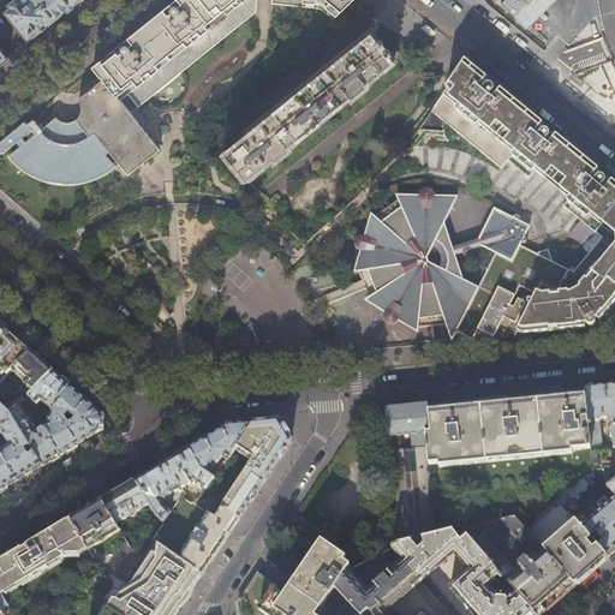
[(21,0),(19,1),(17,0),(15,0),(11,4),(13,7),(7,11),(9,13),(9,15),(16,24),(17,24),(27,36),(31,33),(34,37),(41,31),(49,24),(48,24),(67,9),(69,10),(73,5),(78,0),(21,0)]
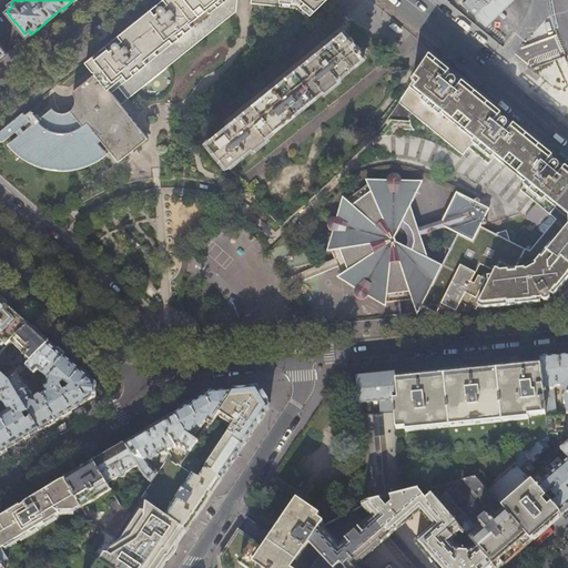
[(121,103),(236,10),(237,0),(166,0),(169,1),(165,4),(165,3),(163,2),(162,2),(160,3),(159,4),(158,6),(159,7),(160,9),(156,11),(153,7),(135,21),(119,33),(123,38),(120,40),(118,39),(114,40),(113,42),(113,43),(113,44),(114,46),(111,48),(108,43),(104,46),(93,54),(85,61),(95,73),(99,73),(121,103)]
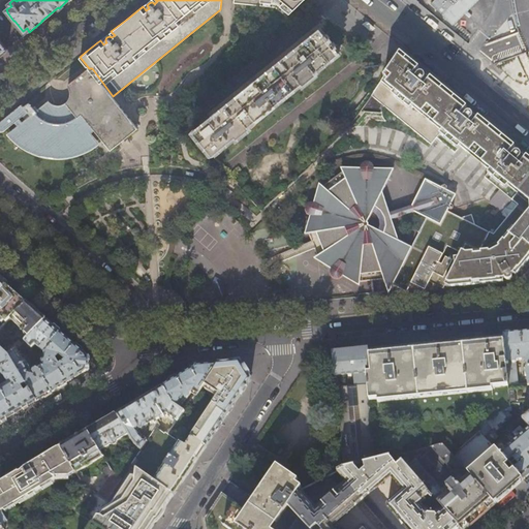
[(304,0),(235,0),(235,2),(271,5),(287,17),(304,1),(304,0)]
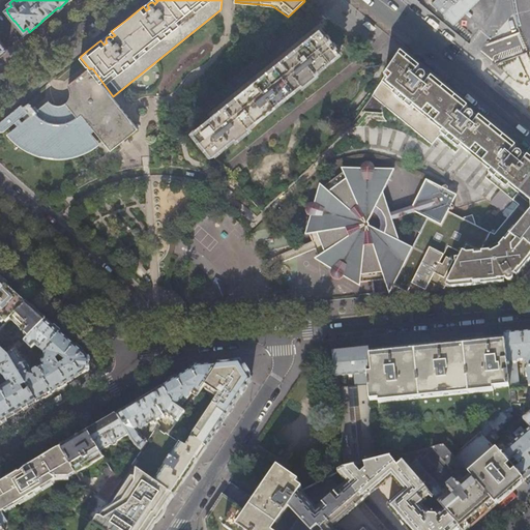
[(193,131),(212,155),(340,54),(335,48),(337,47),(334,42),(332,45),(328,39),(330,38),(327,34),(325,35),(320,30),(193,131)]
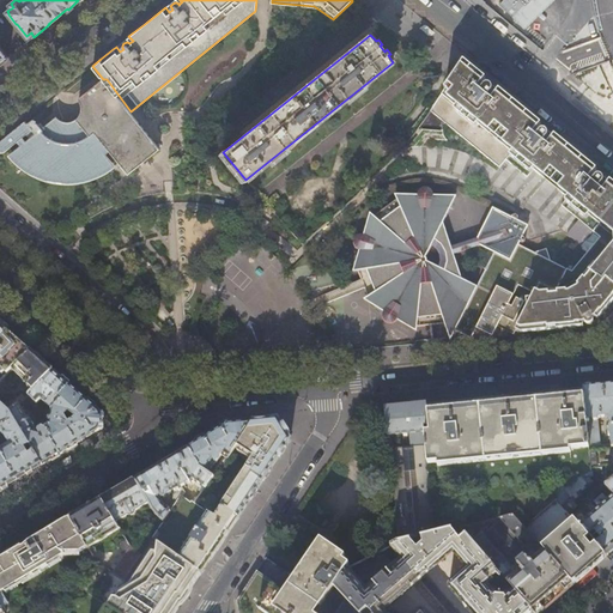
[(487,82),(465,62),(460,68),(468,76),(483,87),(487,82)]
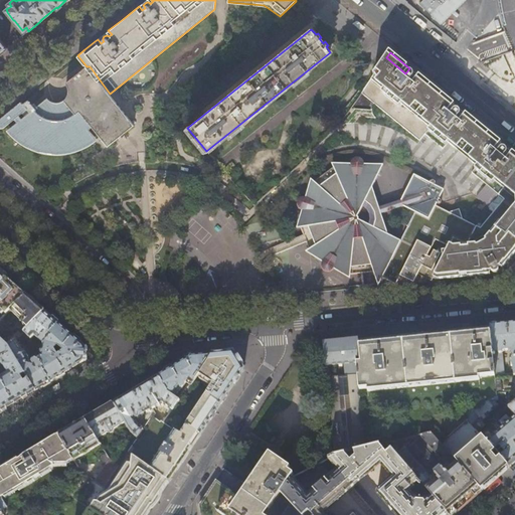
[(505,72),(507,57),(497,56),(495,70),(505,72)]
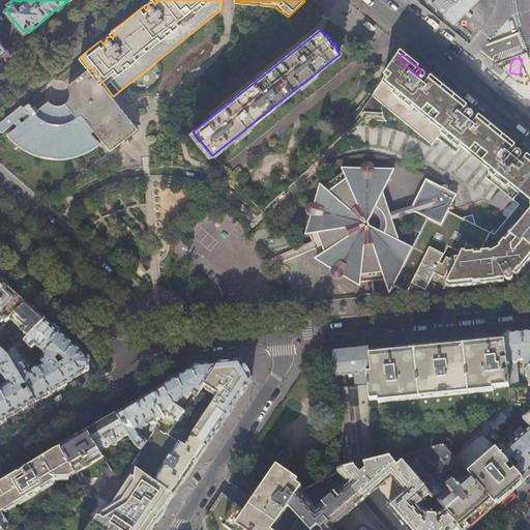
[(429,86),(427,84),(428,83),(429,82),(429,80),(429,79),(428,77),(425,76),(423,76),(421,77),(419,78),(417,76),(405,65),(398,59),(389,70),(382,80),(372,95),(432,146),(438,139),(455,154),(462,148),(471,155),(472,153),(473,154),(486,139),(484,138),(488,135),(477,125),(476,124),(477,123),(477,122),(477,119),(476,117),(474,116),(472,116),(470,116),(469,118),(466,116),(451,105),(429,86)]
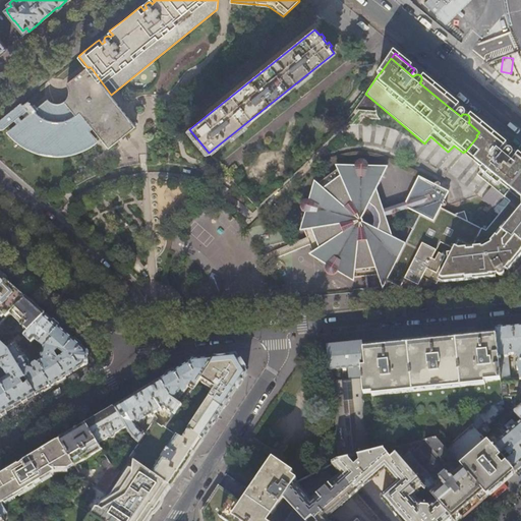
[(111,95),(91,67),(88,67),(88,68),(76,76),(68,83),(69,85),(70,89),(70,90),(70,94),(70,96),(68,98),(67,100),(64,102),(61,103),(59,103),(55,103),(53,101),(49,99),(42,104),(31,113),(21,102),(0,118),(0,128),(2,128),(3,128),(4,127),(15,119),(18,122),(18,123),(20,125),(23,128),(26,131),(29,133),(33,135),(37,137),(40,138),(42,139),(46,140),(49,141),(53,142),(58,142),(61,142),(65,141),(69,141),(72,140),(75,139),(79,138),(82,136),(87,134),(90,132),(91,131),(95,129),(103,139),(109,149),(135,128),(136,127),(111,95)]
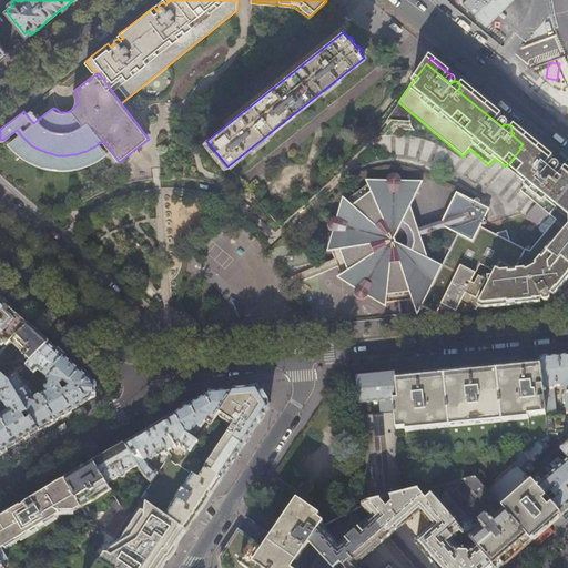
[(504,118),(465,85),(459,92),(484,112),(499,124),(504,118)]
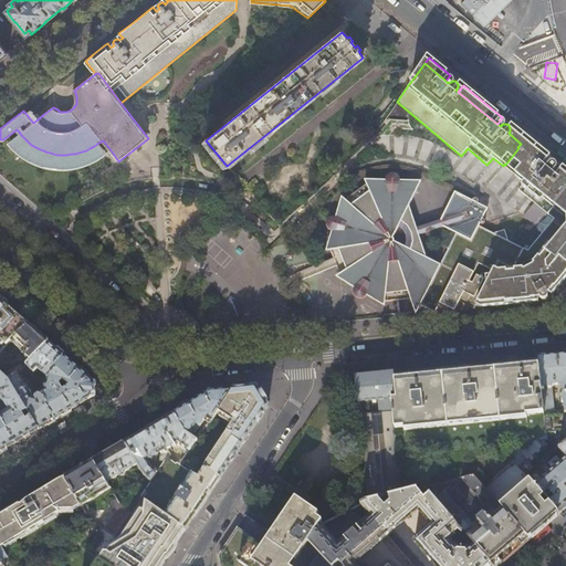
[(553,159),(515,128),(510,134),(521,144),(534,154),(541,159),(547,165),(553,159)]
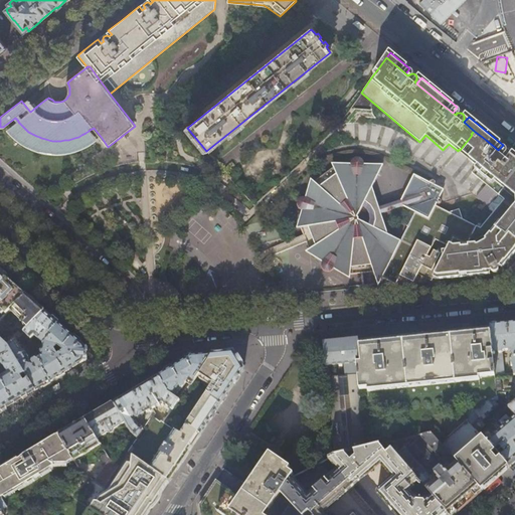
[(28,132),(26,130),(23,127),(20,124),(18,122),(18,121),(7,130),(11,135),(14,138),(20,143),(31,149),(42,153),(49,154),(57,155),(62,155),(70,154),(74,153),(81,150),(91,146),(98,141),(90,130),(89,131),(86,133),(81,135),(78,137),(74,138),(71,139),(68,140),(64,140),(60,141),(57,141),(52,141),(48,140),(45,139),(41,138),(39,137),(36,136),(32,134),(28,132)]
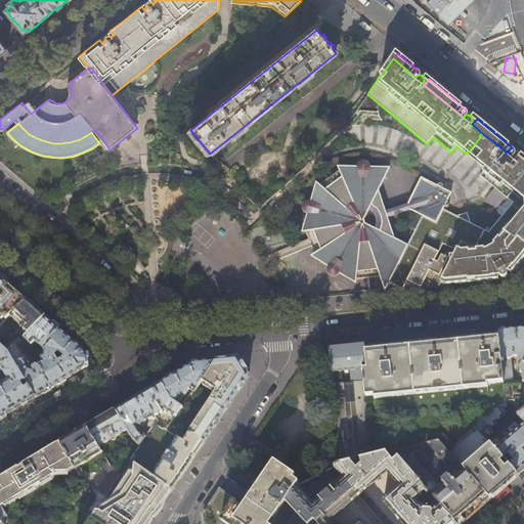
[(405,151),(358,127),(355,133),(352,139),(399,163),(405,151)]
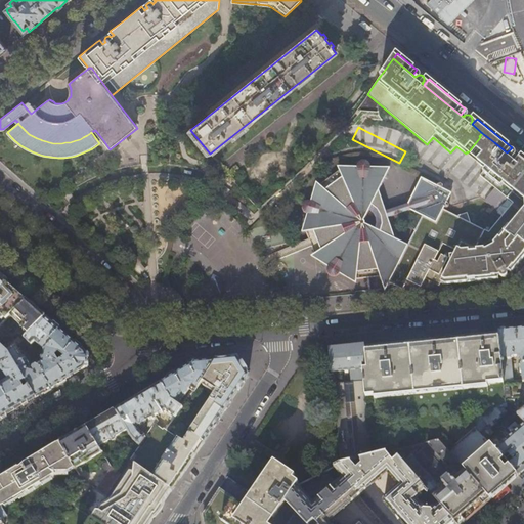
[(478,160),(490,145),(491,146),(494,142),(482,133),(479,136),(480,137),(468,153),(467,151),(466,154),(477,163),(479,161),(478,160)]
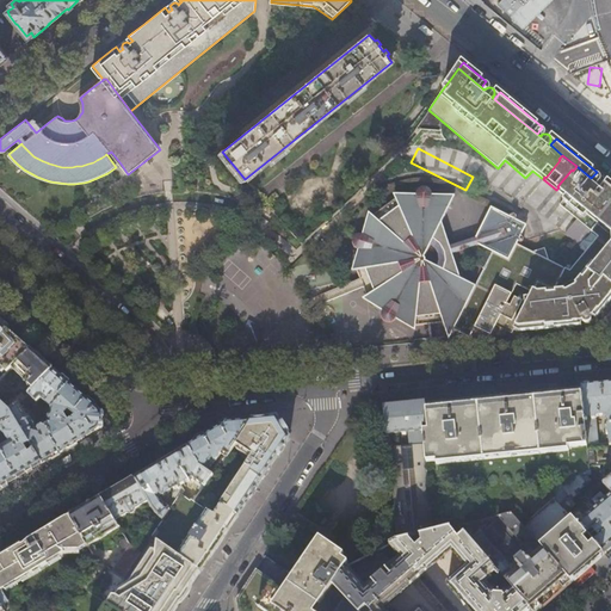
[(610,207),(610,195),(604,189),(602,186),(603,184),(603,183),(603,179),(602,178),(599,177),(597,177),(596,178),(593,180),(591,178),(584,172),(576,166),(573,171),(572,170),(557,186),(559,187),(556,190),(567,199),(561,207),(591,232),(610,207)]
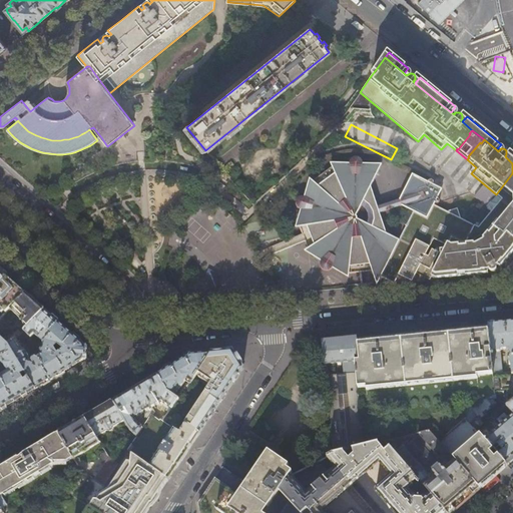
[(356,216),(381,169),(363,163),(360,163),(360,162),(359,161),(358,160),(357,160),(356,160),(355,160),(353,162),(353,163),(348,162),(331,165),(314,179),(305,195),(305,199),(303,199),(301,200),(301,201),(301,203),(303,205),(302,209),(301,227),(304,234),(305,239),(309,249),(321,261),(325,263),(324,266),(324,267),(326,268),(327,268),(329,268),(331,267),(333,269),(350,275),(364,273),(373,272),(374,272),(381,276),(381,277),(382,277),(395,284),(399,276),(413,283),(415,278),(417,274),(429,280),(430,277),(451,237),(464,243),(474,225),(462,218),(460,217),(458,207),(448,211),(435,204),(436,203),(438,204),(440,203),(440,201),(439,199),(438,199),(442,189),(433,185),(433,184),(433,182),(432,180),(430,180),(429,181),(428,182),(413,174),(401,197),(406,199),(407,204),(405,208),(413,212),(399,240),(358,219),(358,217),(356,216)]
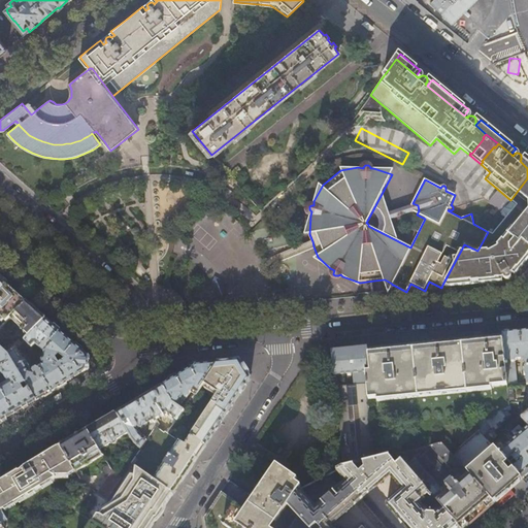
[(527,178),(510,200),(500,212),(496,217),(488,232),(477,251),(464,244),(442,285),(446,288),(465,287),(496,283),(501,283),(501,279),(502,278),(505,281),(507,281),(508,279),(510,277),(512,275),(512,273),(513,273),(515,275),(518,272),(527,259),(527,178)]
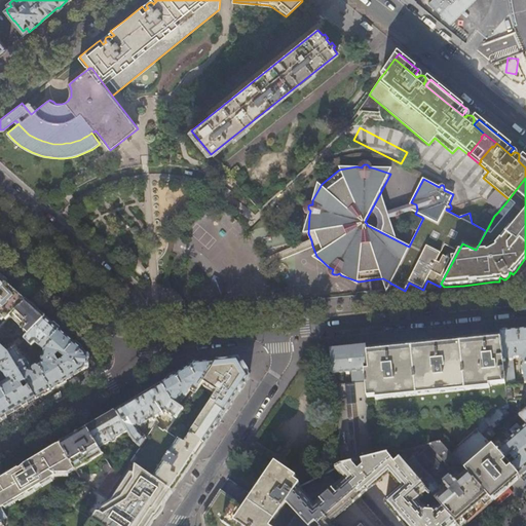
[(312,200),(322,184),(317,182),(312,200)]
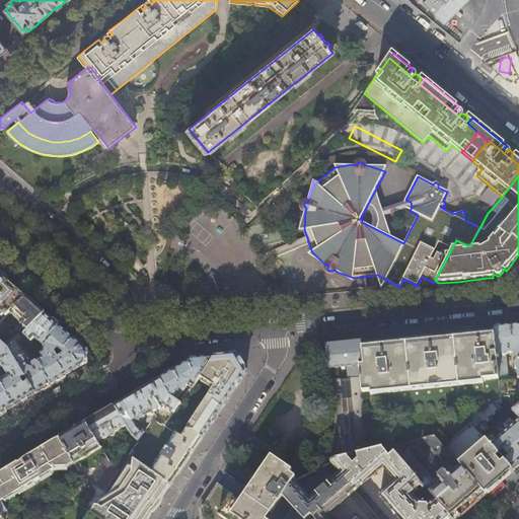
[(296,246),(308,242),(307,237),(294,241),(296,246)]
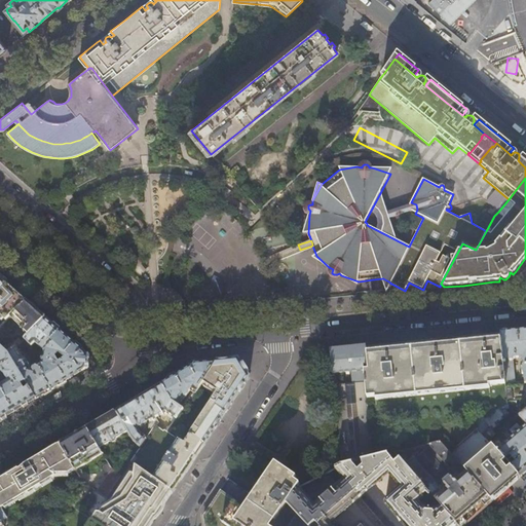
[(269,261),(300,250),(298,245),(267,255),(269,261)]
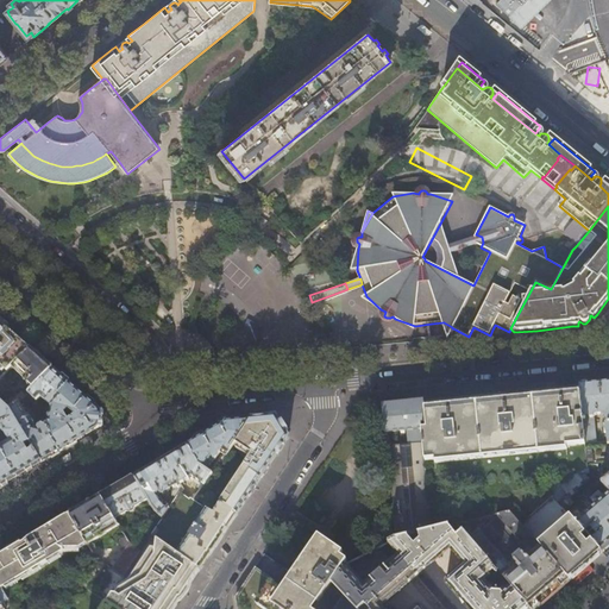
[(381,309),(366,296),(362,299),(381,309)]
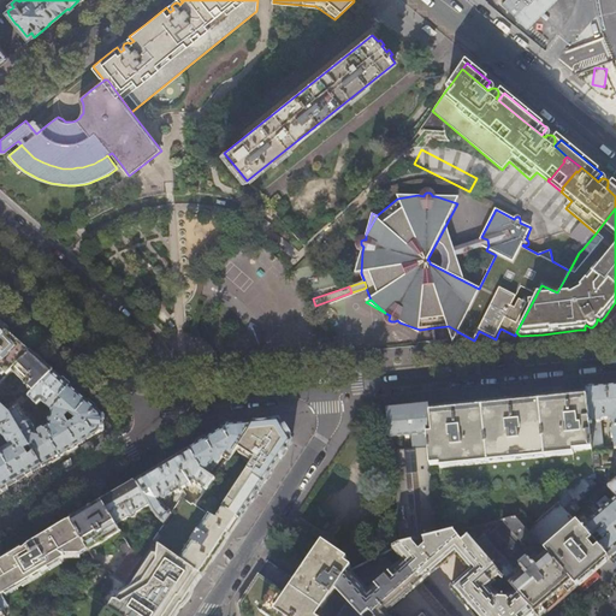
[(419,335),(420,330),(400,323),(419,335)]
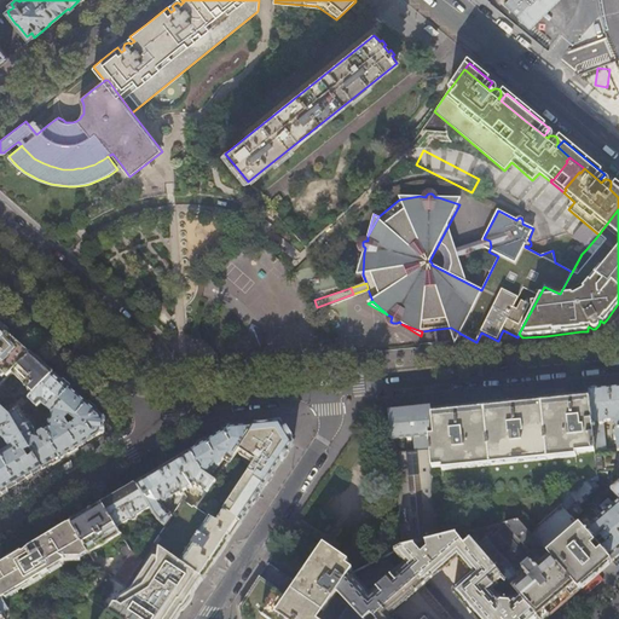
[(461,334),(460,334),(460,333),(451,328),(450,328),(455,345),(461,334)]
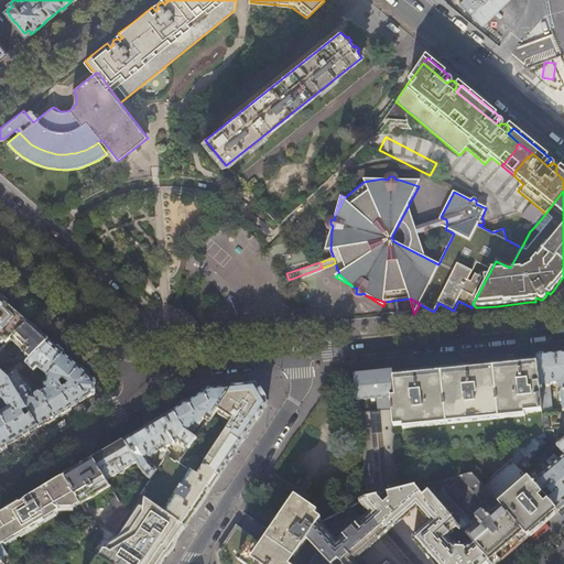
[(6,307),(0,312),(0,350),(25,326),(17,318),(6,307)]
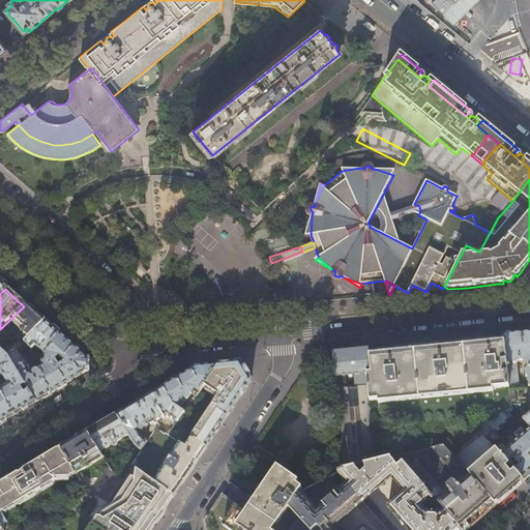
[(26,303),(24,306),(0,329),(0,337),(8,330),(15,330),(26,342),(47,321),(36,313),(26,303)]
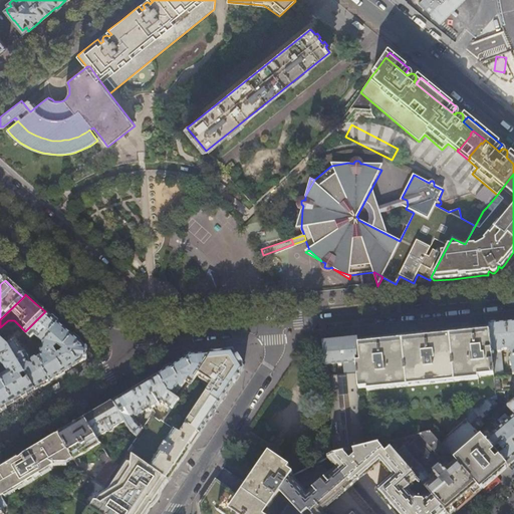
[(53,318),(45,311),(25,331),(22,334),(20,335),(23,337),(24,338),(25,336),(28,338),(27,339),(30,341),(35,335),(45,343),(53,335),(51,333),(58,323),(53,318)]
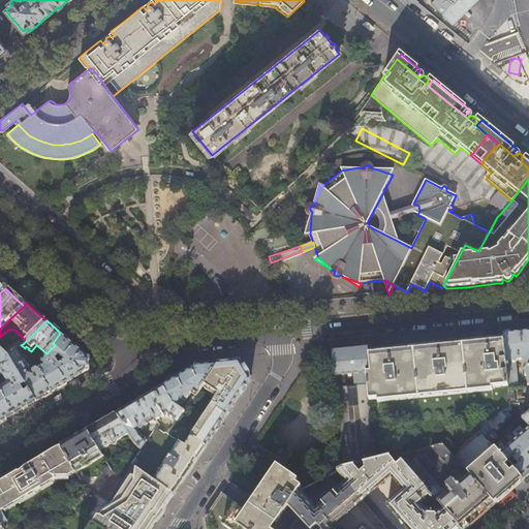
[(528,332),(524,333),(503,335),(508,381),(509,389),(528,385),(528,332)]
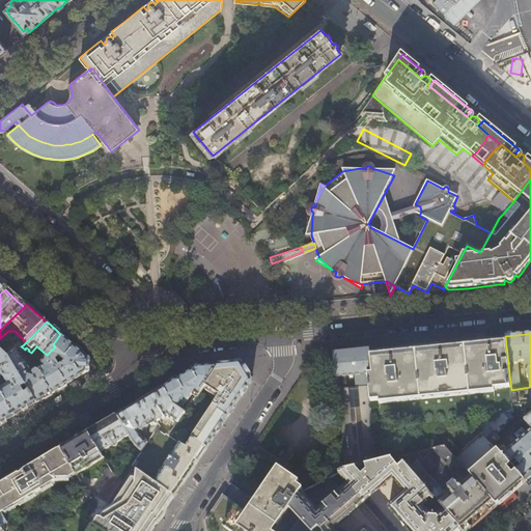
[(88,372),(89,360),(87,357),(78,350),(60,334),(53,344),(55,346),(47,355),(45,360),(44,362),(43,364),(43,366),(43,367),(40,369),(48,382),(46,383),(52,394),(71,383),(88,372)]
